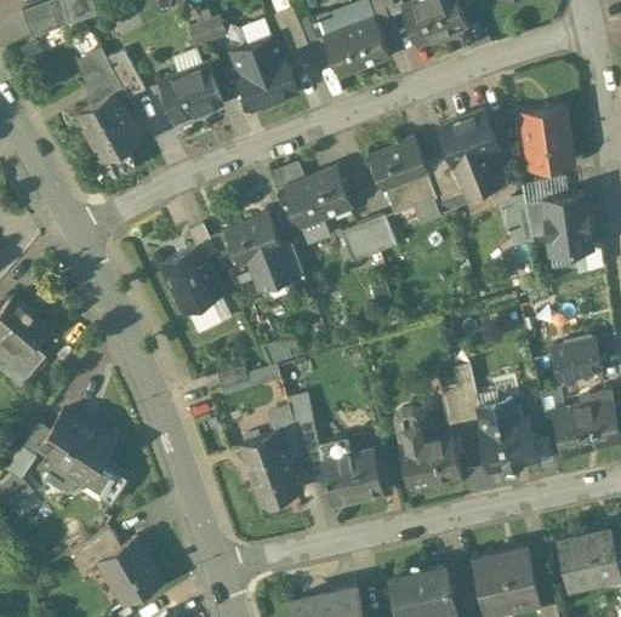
[(62,0),(49,0),(22,11),(32,38),(69,23),(62,0)]
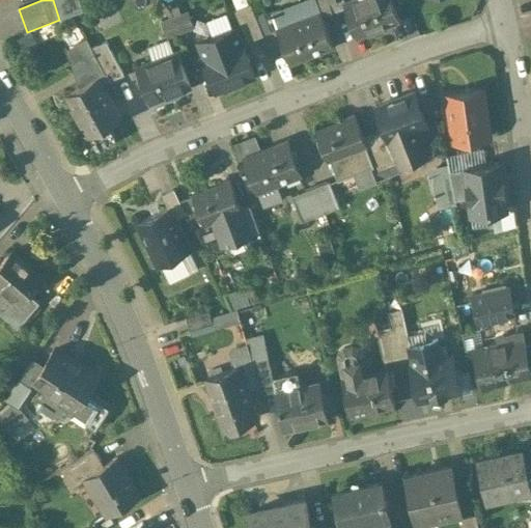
[(83,9),(79,0),(53,0),(59,20),(83,9)]
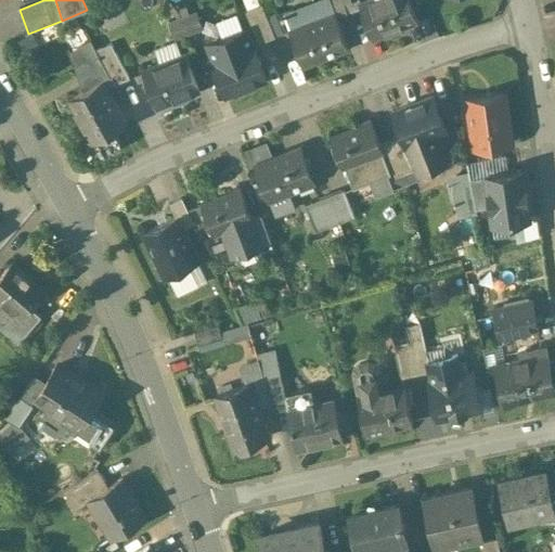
[(372,0),(359,5),(373,39),(417,22),(409,0),(372,0)]
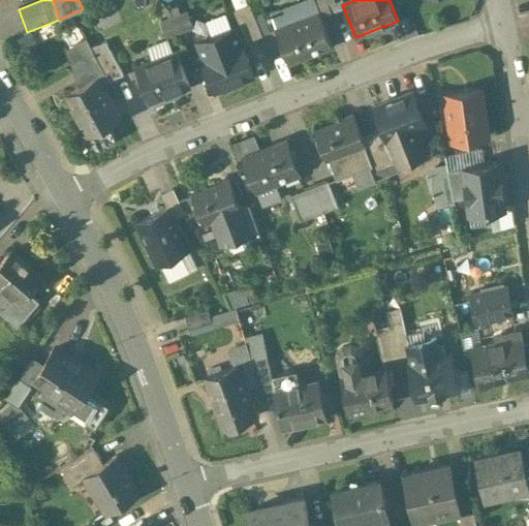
[(249,5),(234,12),(247,43),(262,36),(249,5)]
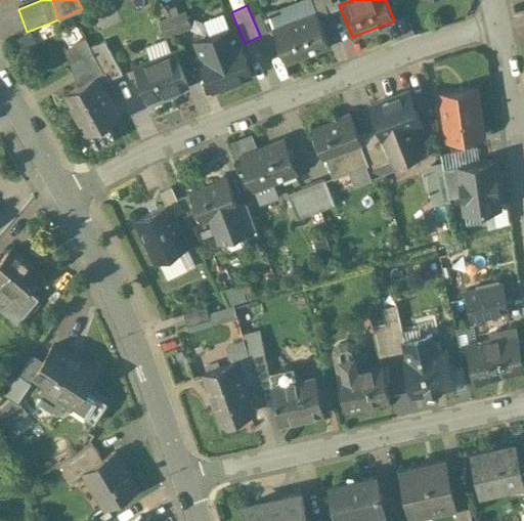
[(185,14),(172,19),(177,33),(190,28),(185,14)]
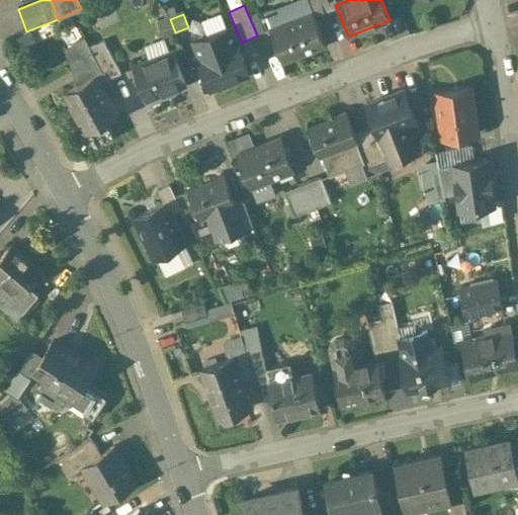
[(313,14),(270,30),(283,63),(325,46),(313,14)]
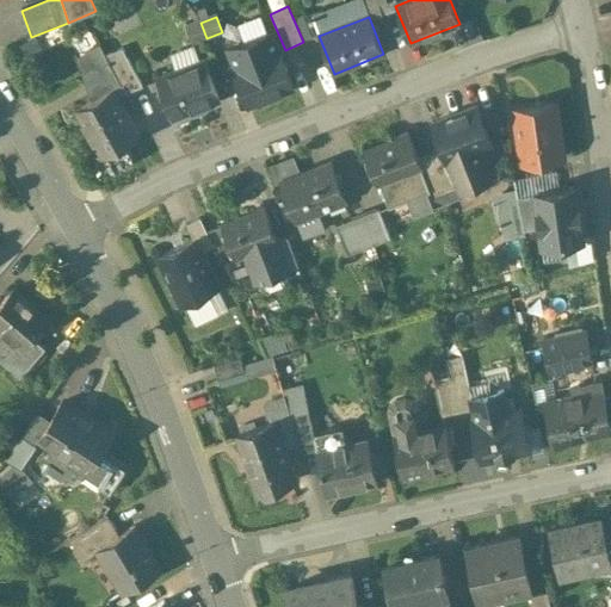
[(201,23),(186,28),(192,44),(207,38),(201,23)]
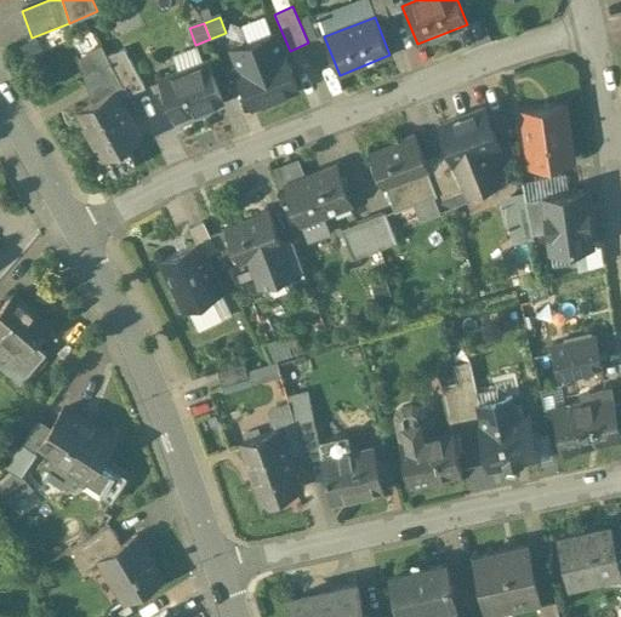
[(239,70),(237,70),(252,110),(300,92),(277,35),(232,52),(239,70)]
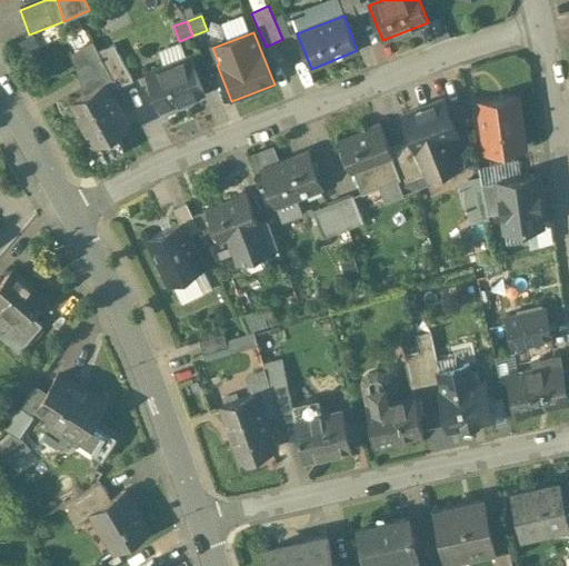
[(92,45),(70,57),(86,97),(105,87),(108,93),(117,89),(99,56),(92,45)]
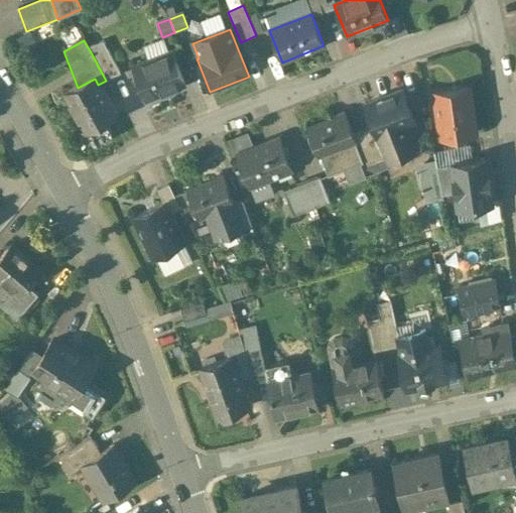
[(104,43),(90,50),(106,81),(120,76),(104,43)]
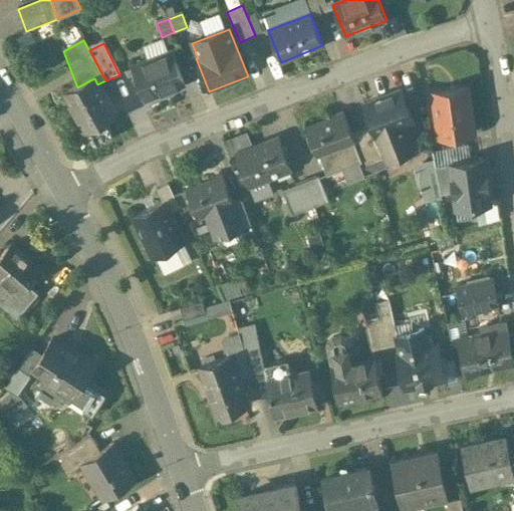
[(172,54),(135,68),(147,101),(184,86),(172,54)]
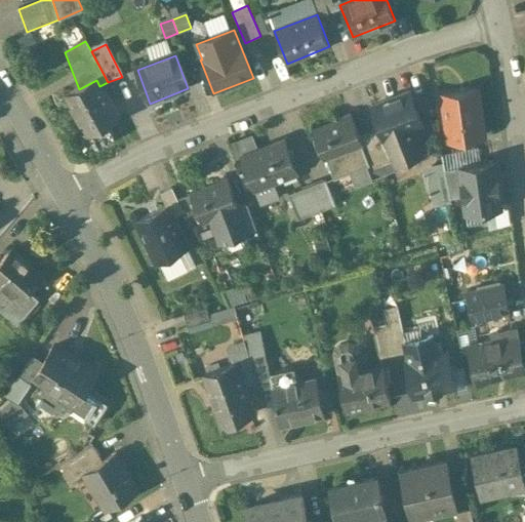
[(79,89),(66,97),(88,137),(89,136),(108,127),(119,120),(99,86),(96,80),(79,89)]
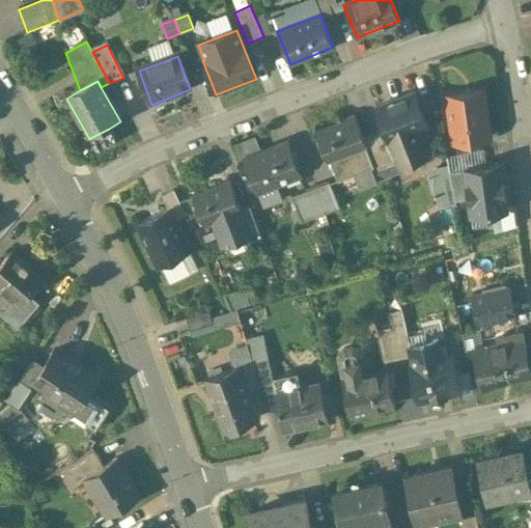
[(482,92),(447,96),(453,143),(488,138),(482,92)]
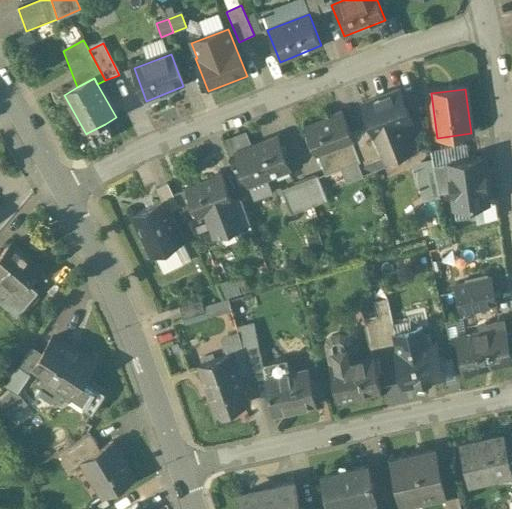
[(399,90),(362,104),(370,126),(375,137),(402,126),(412,122),(399,90)]
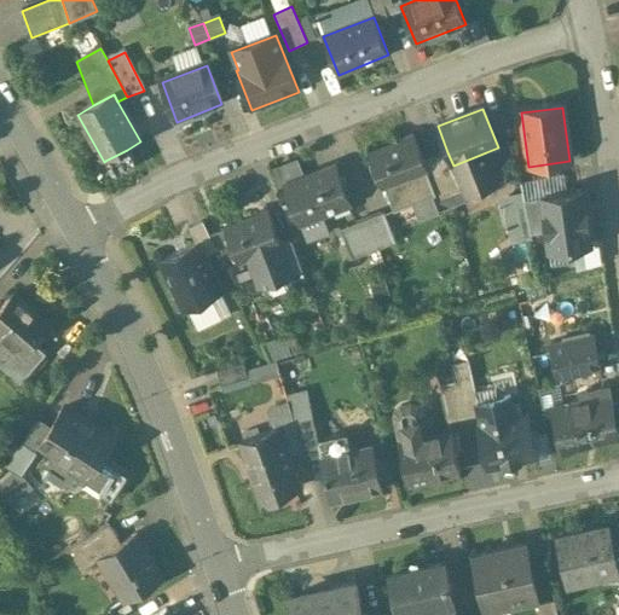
[(412,135),(399,141),(400,144),(371,155),(383,187),(385,187),(394,212),(432,197),(437,195),(423,162),(412,135)]
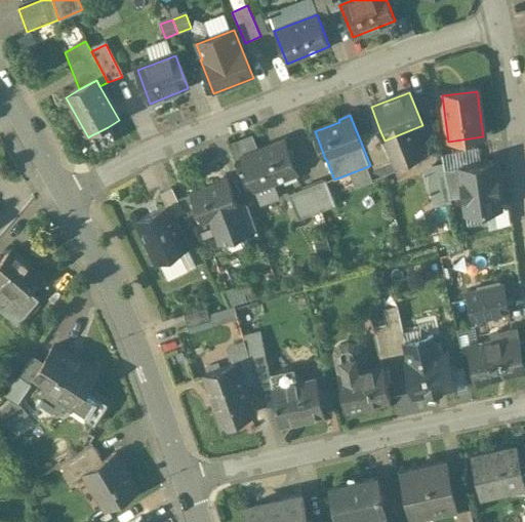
[(108,127),(89,136),(96,149),(101,150),(113,143),(114,137),(108,127)]
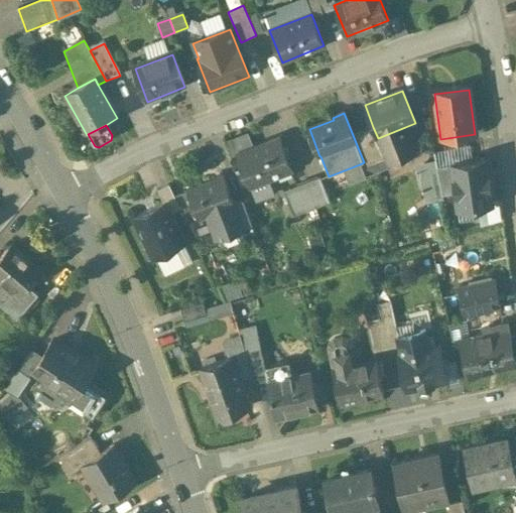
[(378,138),(373,127),(363,131),(373,159),(374,158),(384,154),(378,138)]
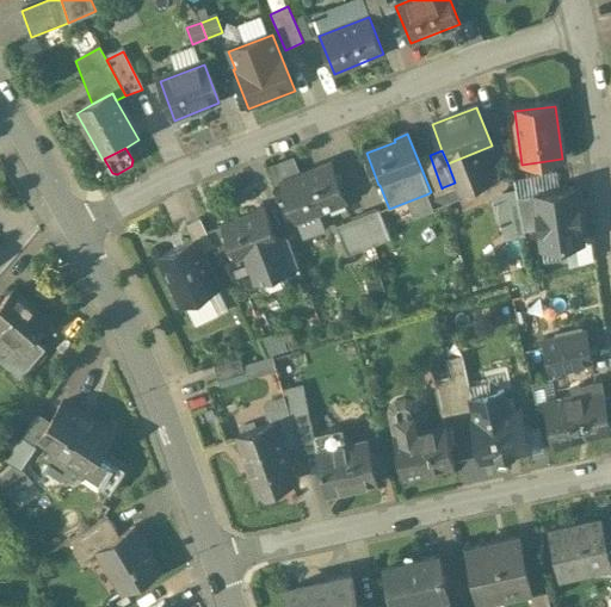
[(480,150),(448,163),(455,183),(457,183),(462,193),(492,183),(480,150)]
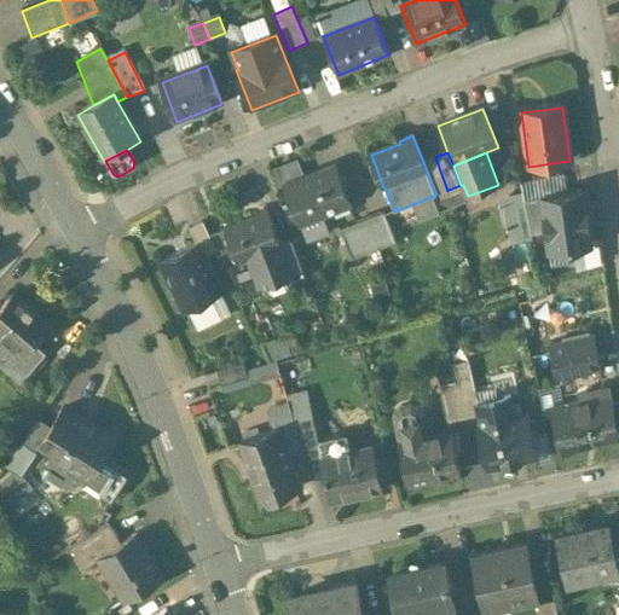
[(447,191),(435,157),(423,162),(437,195),(447,191)]
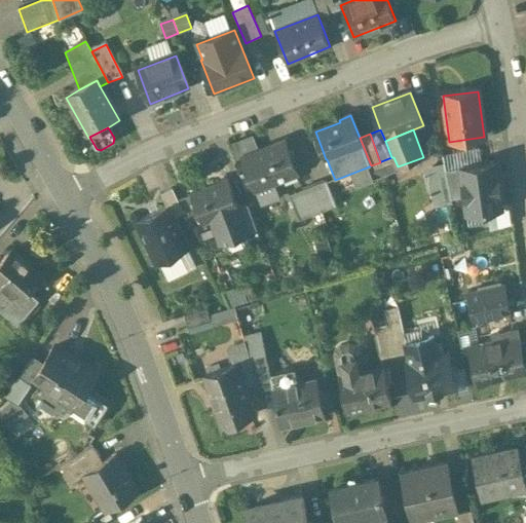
[(285,142),(241,158),(255,190),(297,174),(285,142)]
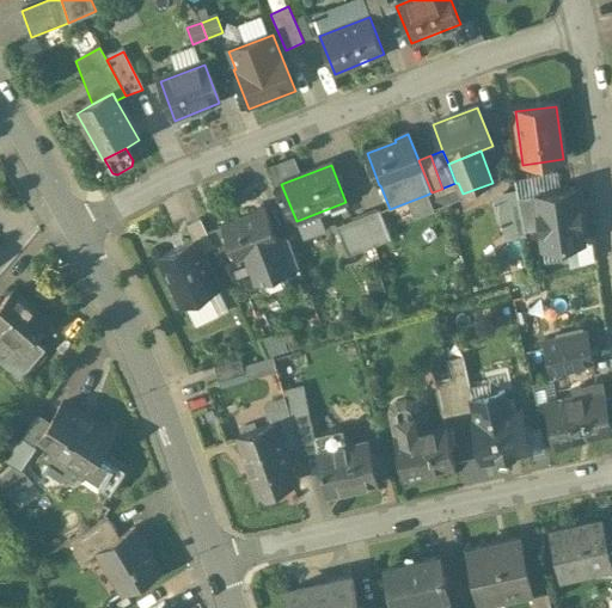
[(456,183),(444,188),(450,203),(464,198),(463,194),(458,183),(456,183)]
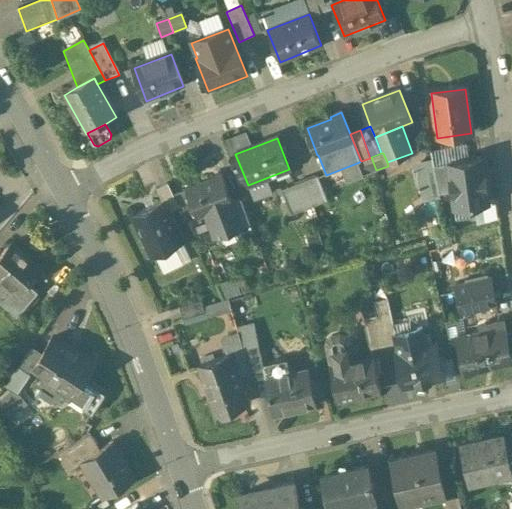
[(485,155),(450,161),(458,209),(494,203),(485,155)]
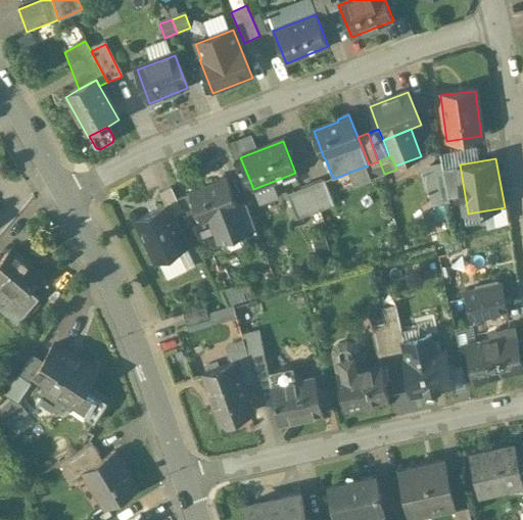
[(369,164),(365,167),(370,180),(384,174),(379,160),(369,164)]
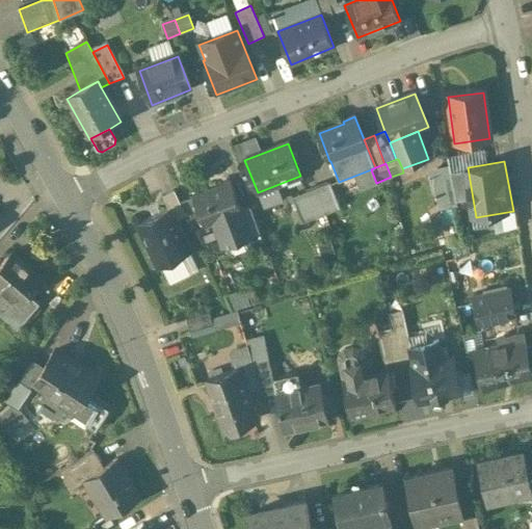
[(241,210),(230,181),(218,186),(218,187),(180,203),(186,215),(198,210),(205,226),(221,218),(231,243),(260,232),(250,206),(241,210)]
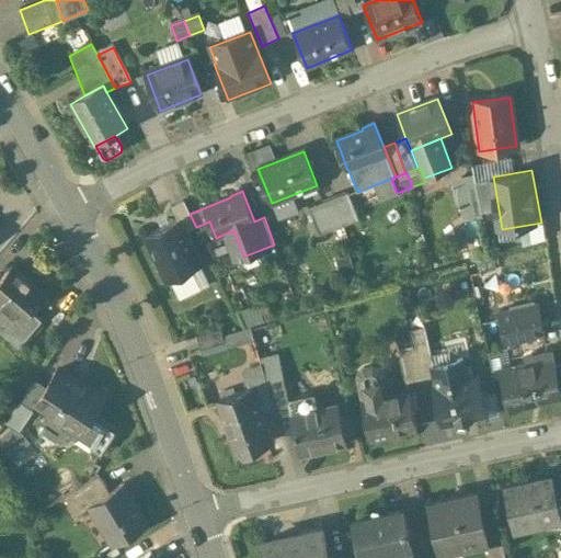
[(347,193),(333,198),(342,226),(358,219),(347,193)]
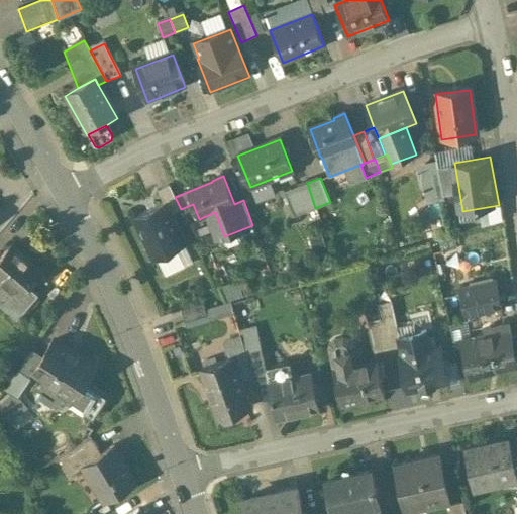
[(307,183),(284,192),(294,216),(315,208),(307,183)]
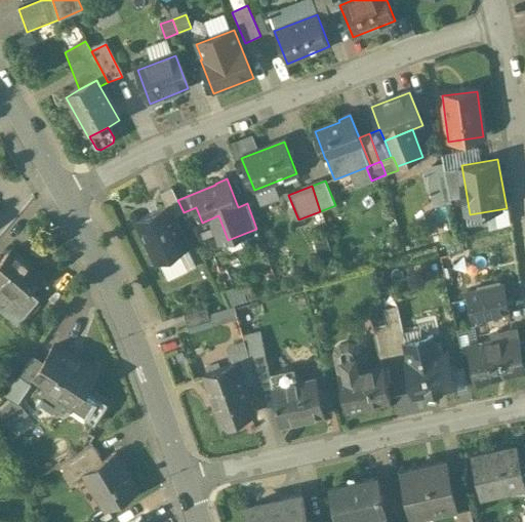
[(172,189),(160,194),(166,207),(167,206),(172,217),(184,212),(177,200),(172,189)]
